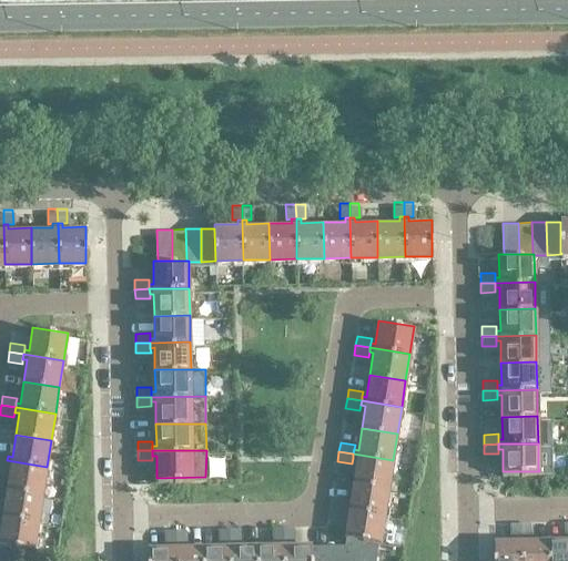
[(389,487),(393,460),(353,454),(353,458),(357,459),(353,481),(389,487)]
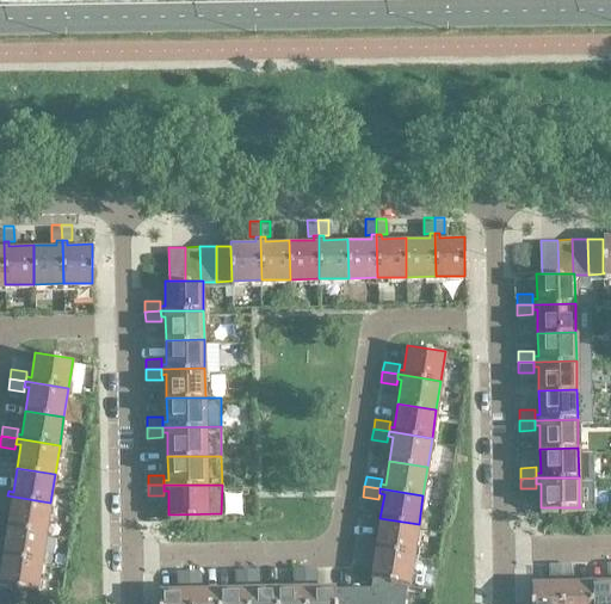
[(45,531),(50,503),(7,495),(6,501),(11,501),(7,525),(45,531)]
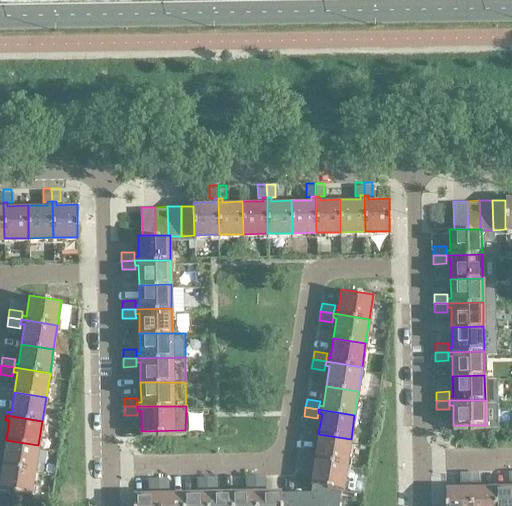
[(347,463),(351,439),(318,434),(315,454),(311,453),(311,457),(347,463)]
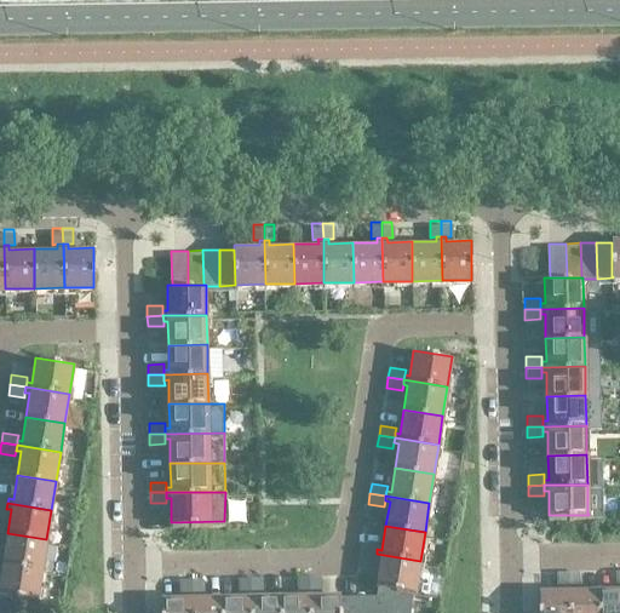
[(0,561),(42,568),(46,539),(7,533),(4,557),(0,556),(0,561)]
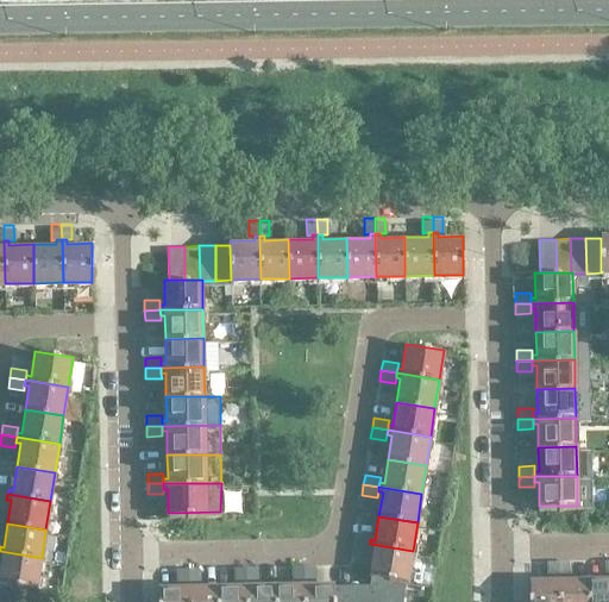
[(370,544),(370,539),(371,534),(356,532),(355,541),(370,544)]
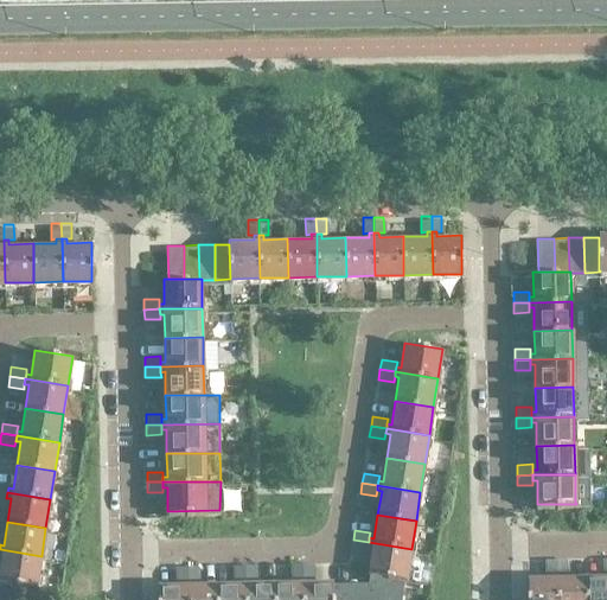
[(366,553),(368,548),(369,542),(353,540),(351,550),(366,553)]
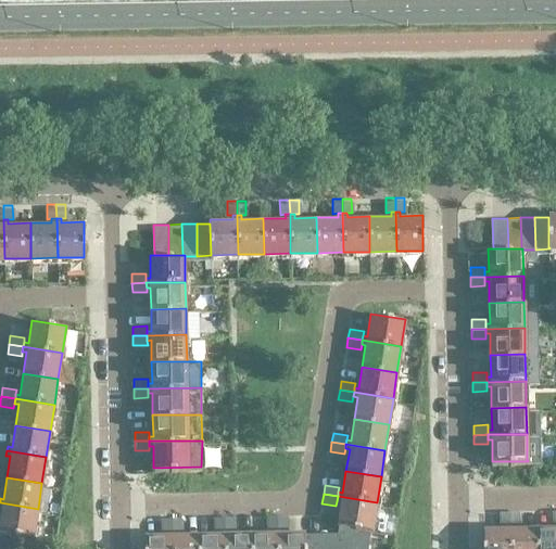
[(373,530),(377,502),(338,496),(337,501),(341,501),(338,524),(340,524),(368,528),(373,530)]
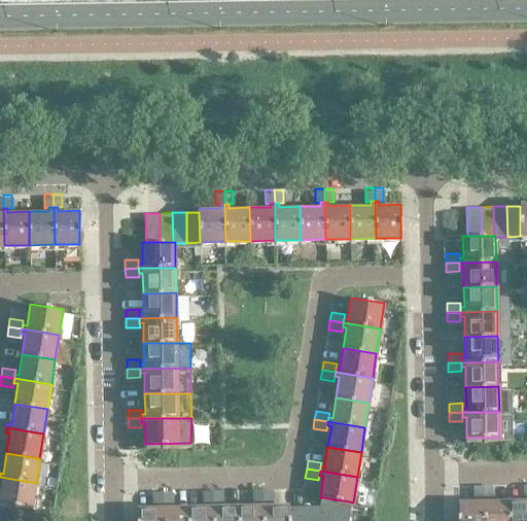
[(32,509),(36,483),(0,477),(0,482),(2,482),(0,493),(0,504),(28,508),(32,509)]
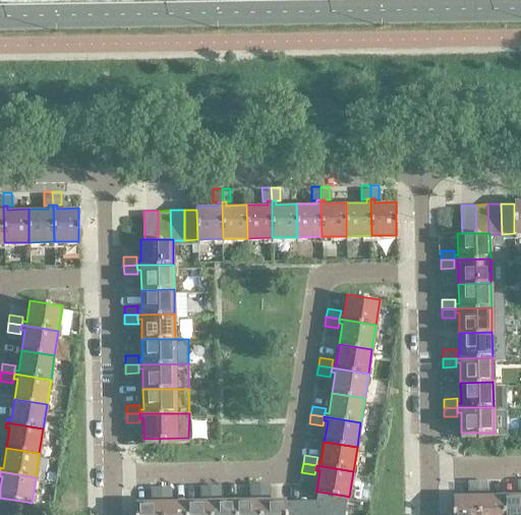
[(478,490),(477,476),(469,476),(469,490),(473,490),(478,490)]
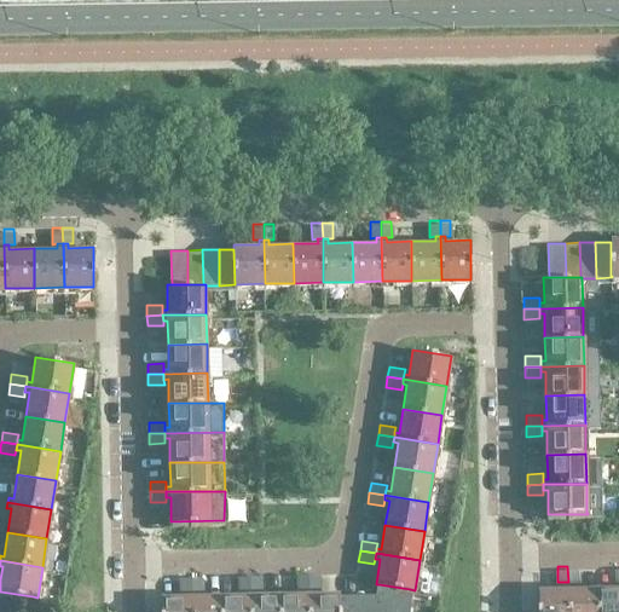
[(578,582),(578,566),(567,566),(568,582),(573,582),(578,582)]
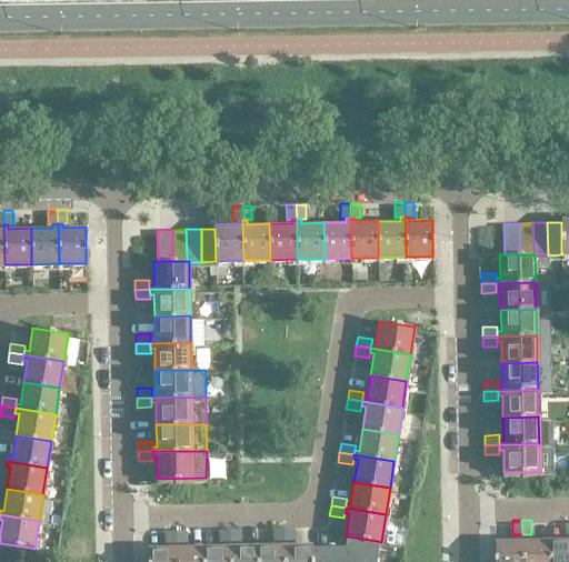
[(283,540),(283,524),(275,525),(275,540),(279,540),(283,540)]
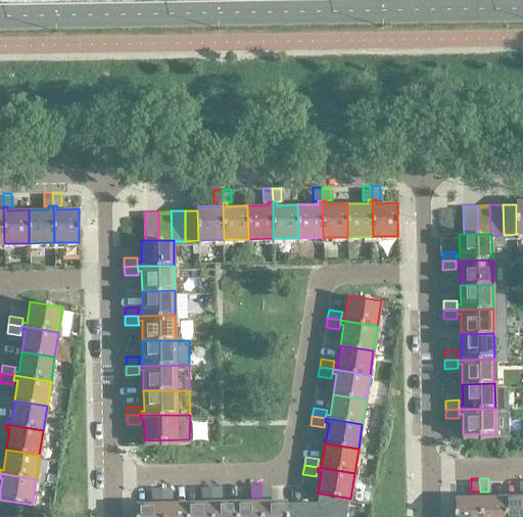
[(270,496),(270,482),(260,482),(260,497),(266,496),(270,496)]
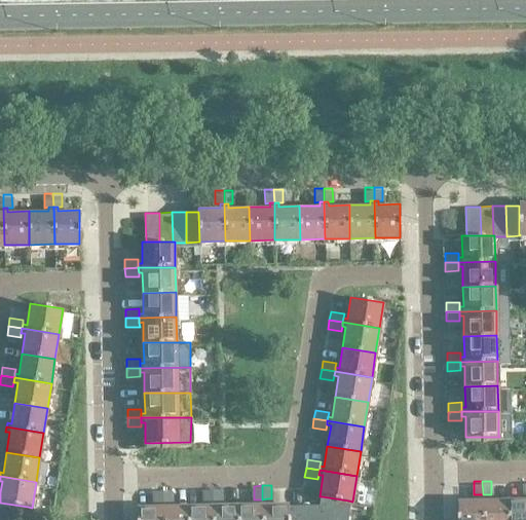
[(213,499),(212,486),(203,487),(203,500),(208,500),(213,499)]
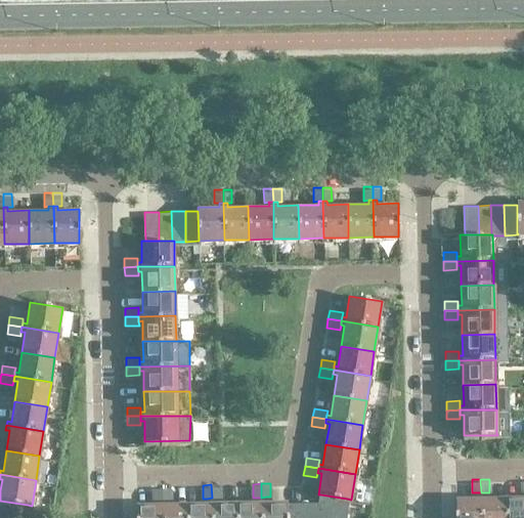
[(220,498),(220,484),(211,484),(212,498),(216,498),(220,498)]
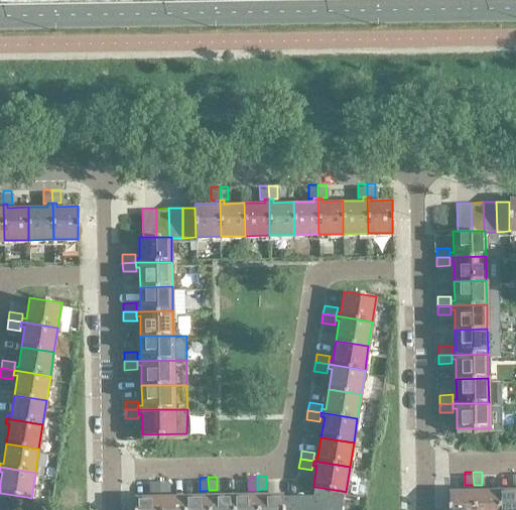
[(159,491),(159,478),(150,478),(150,491),(155,491),(159,491)]
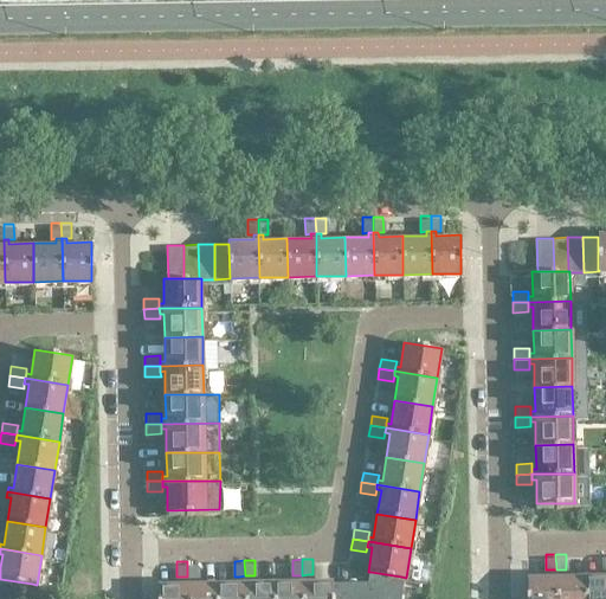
[(198,577),(197,561),(187,561),(187,577),(192,577),(198,577)]
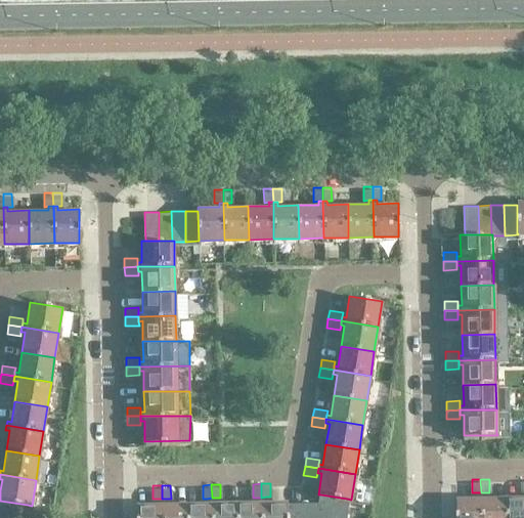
[(481,517),(481,492),(476,492),(476,497),(455,498),(455,517),(481,517)]
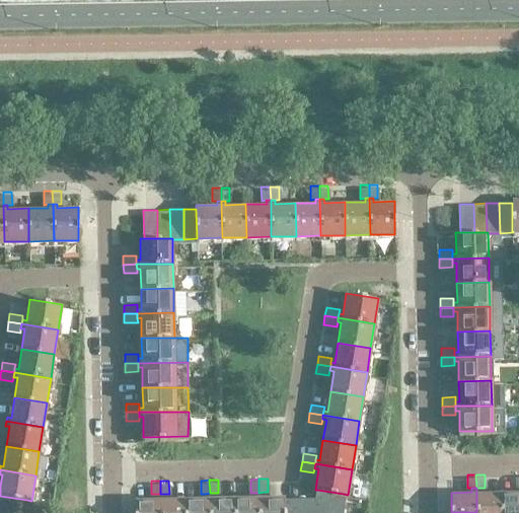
[(501,512),(501,492),(480,492),(480,488),(476,488),(476,512),(501,512)]
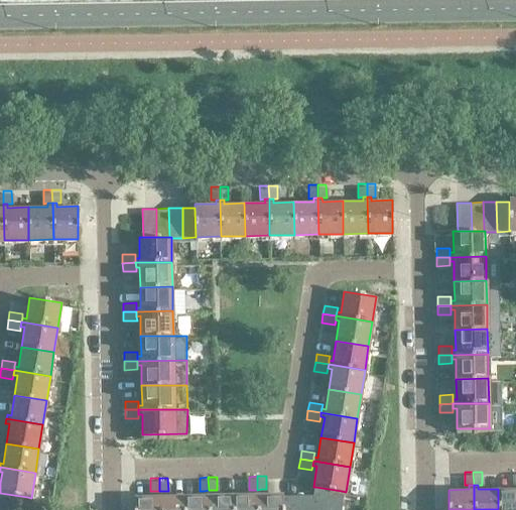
[(338,509),(342,491),(315,487),(313,494),(283,495),(282,509),(338,509)]
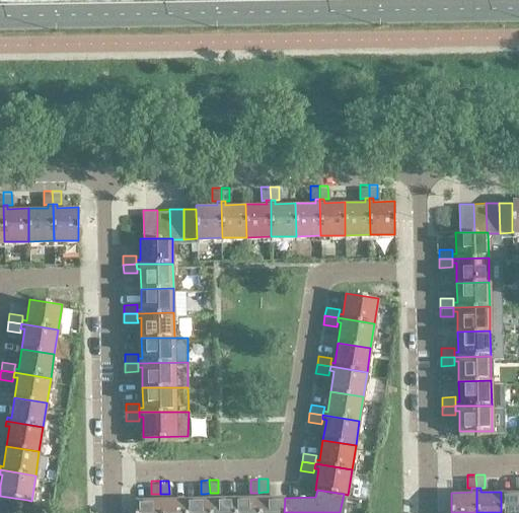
[(518,512),(518,491),(501,492),(501,512),(518,512)]
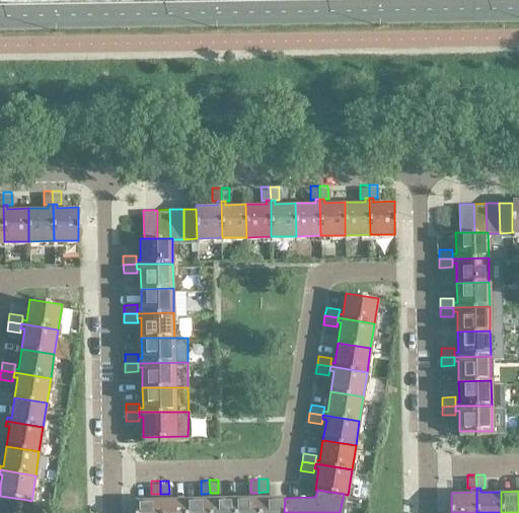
[(284,512),(285,498),(284,496),(264,496),(264,492),(258,493),(258,512),(284,512)]
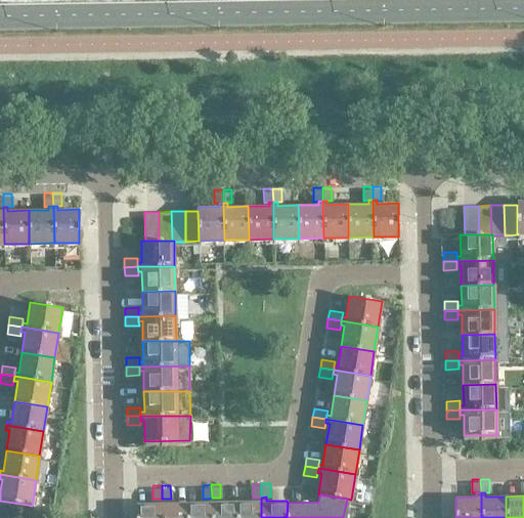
[(212,517),(212,498),(207,499),(208,503),(186,503),(186,517),(212,517)]
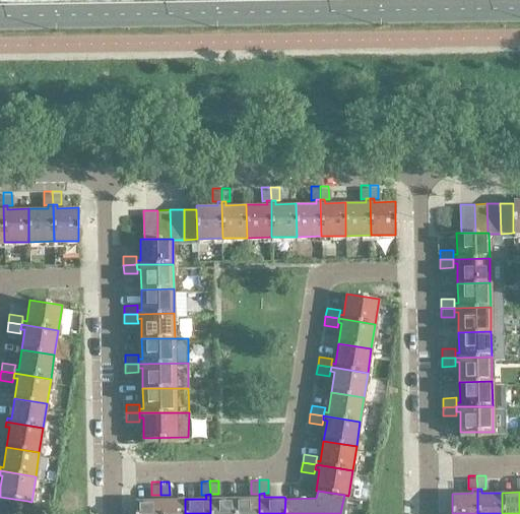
[(235,513),(235,498),(214,498),(214,494),(210,494),(210,513),(235,513)]
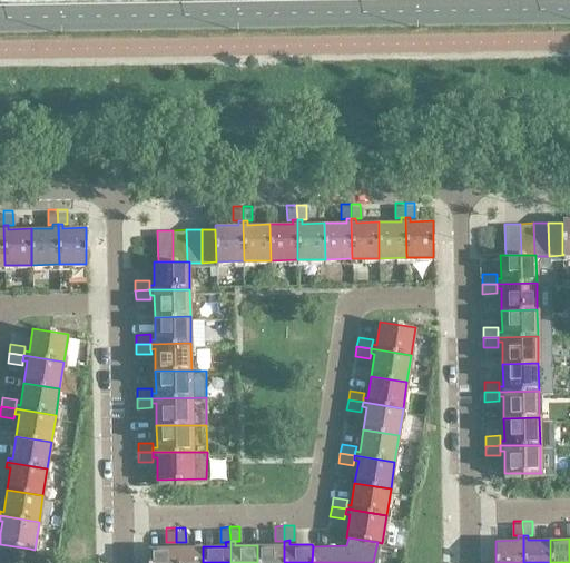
[(284,562),(284,541),(279,541),(279,545),(257,545),(257,562),(284,562)]
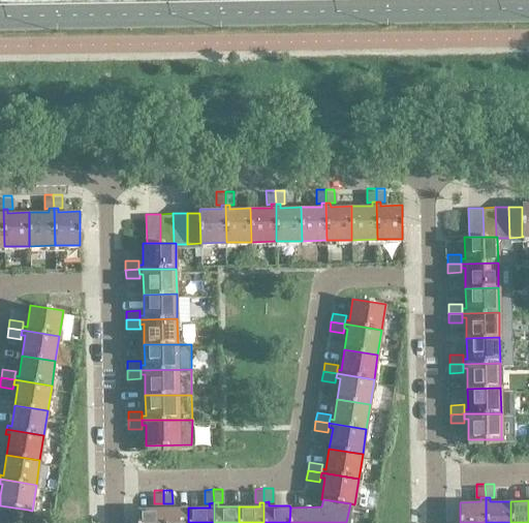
[(163,522),(163,503),(159,503),(159,508),(137,509),(137,522),(163,522)]
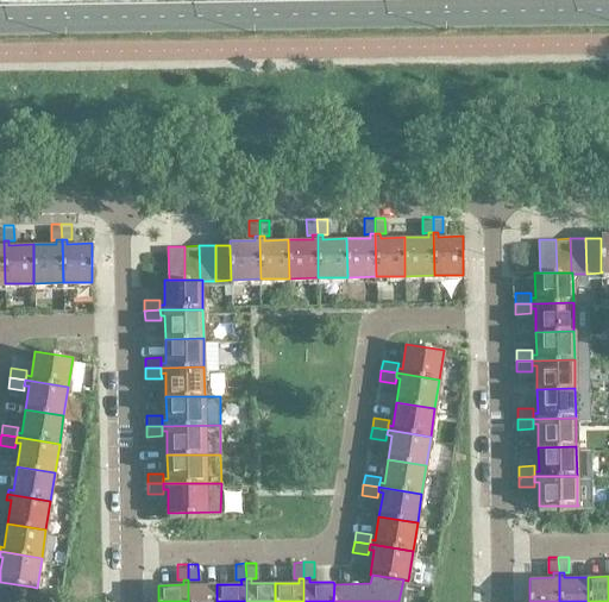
[(217,601),(217,584),(193,584),(193,579),(188,579),(188,601),(217,601)]
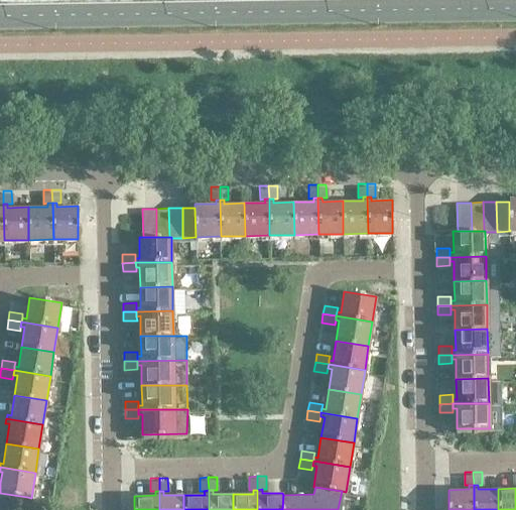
[(0,509),(24,509),(27,497),(0,493),(0,494),(0,509)]
